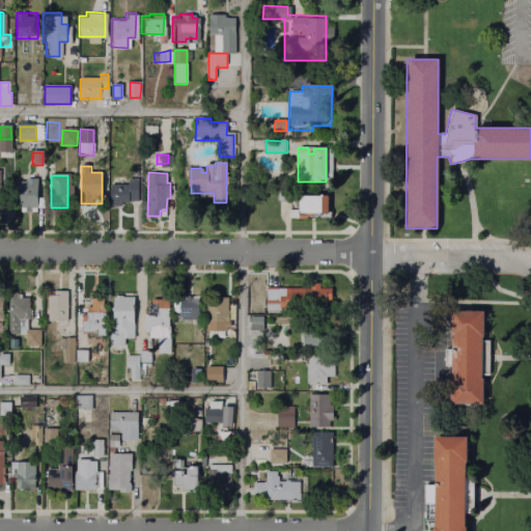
[(19,184),(24,184),(24,178),(36,178),(35,212),(19,212),(19,184)]
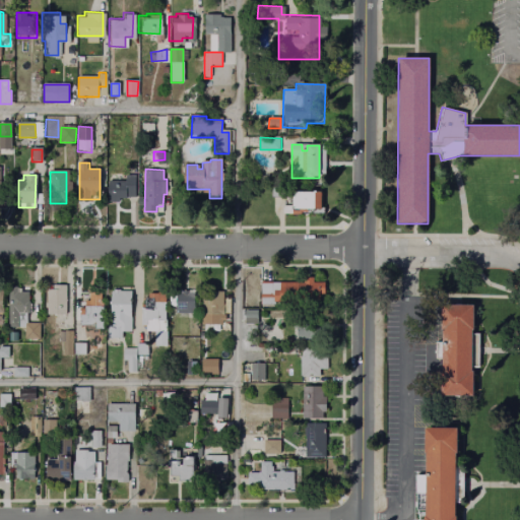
[(123,177),(133,176),(134,198),(120,198),(121,202),(109,203),(108,182),(123,182),(123,177)]
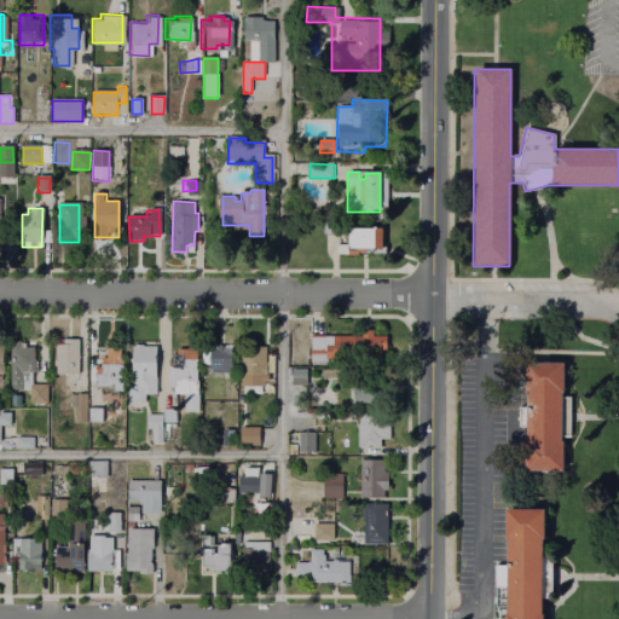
[(350,229),(383,229),(383,250),(351,252),(350,229)]
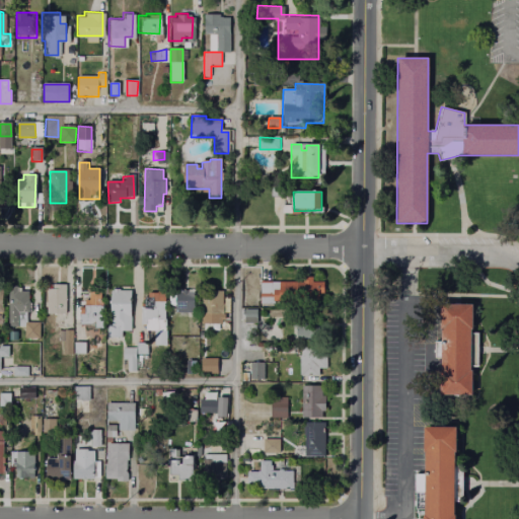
[(261,283),(279,283),(279,304),(261,304),(261,283)]
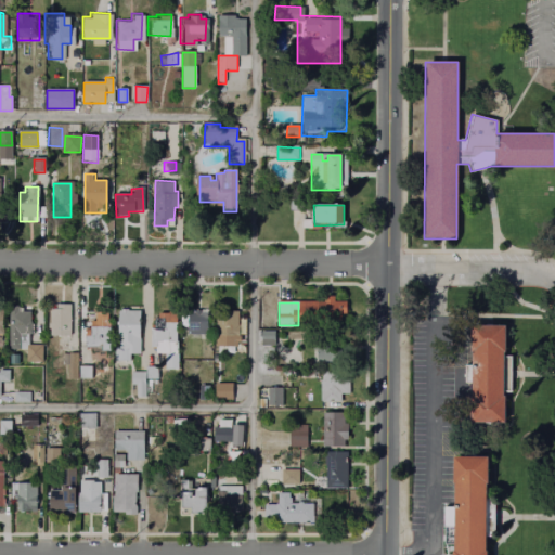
[(52,305),(69,305),(69,336),(52,336),(52,305)]
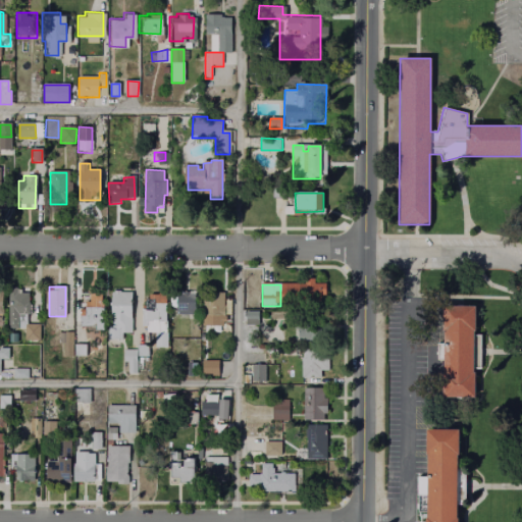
[(28,324),(40,324),(40,342),(25,342),(25,329),(10,329),(9,288),(17,288),(17,290),(20,290),(20,294),(30,294),(30,316),(28,316),(28,324)]
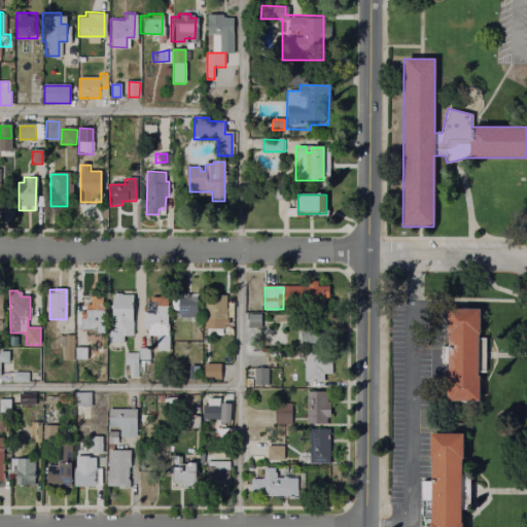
[(113,295),(133,294),(134,337),(124,337),(124,344),(108,344),(108,330),(112,330),(113,295)]
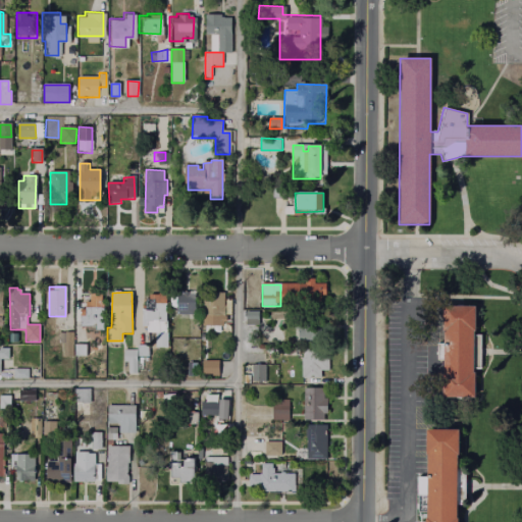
[(177,294),(195,294),(195,314),(177,314),(177,294)]
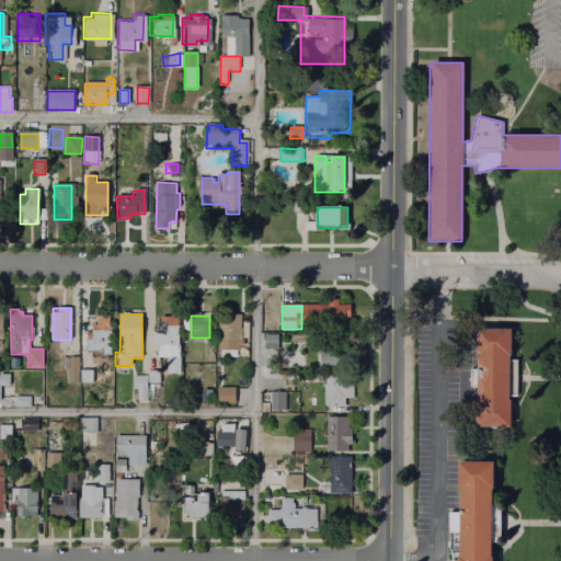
[(91,317),(109,317),(109,355),(100,355),(100,351),(87,351),(87,331),(91,331),(91,317)]
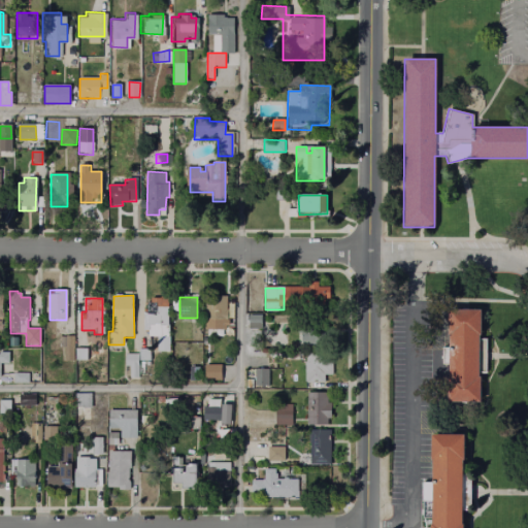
[(205,298),(227,299),(226,331),(204,330),(205,298)]
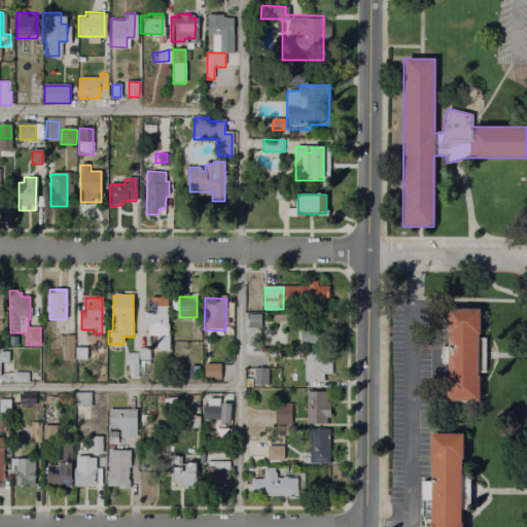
[(156,306),(169,306),(169,337),(149,337),(149,330),(143,330),(143,313),(156,313),(156,306)]
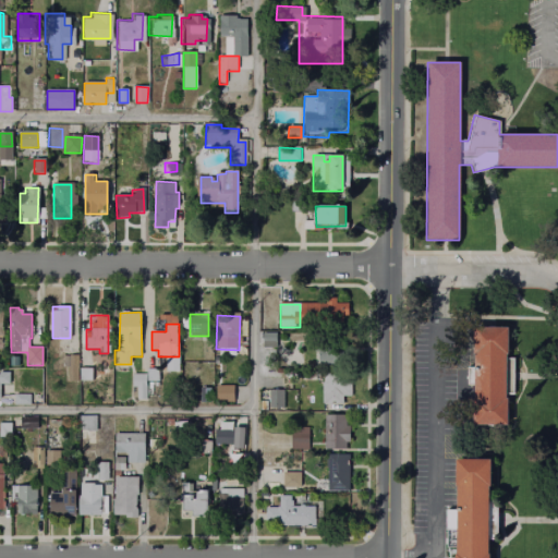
[(508,327),(508,358),(513,358),(513,374),(513,393),(507,393),(507,425),(472,424),(472,385),(466,385),(466,366),(472,366),(473,327),(508,327)]
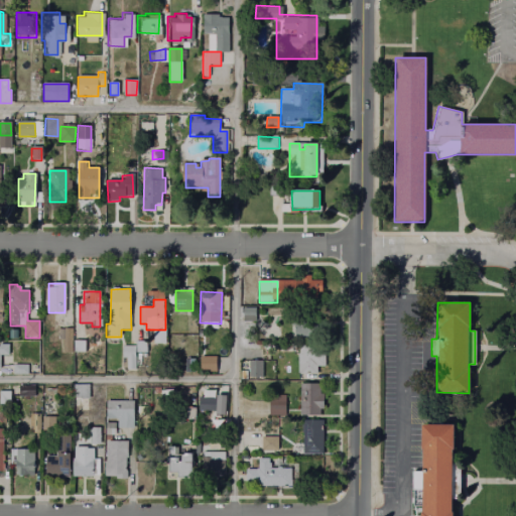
[(258,309),(276,309),(276,338),(258,338),(258,309)]
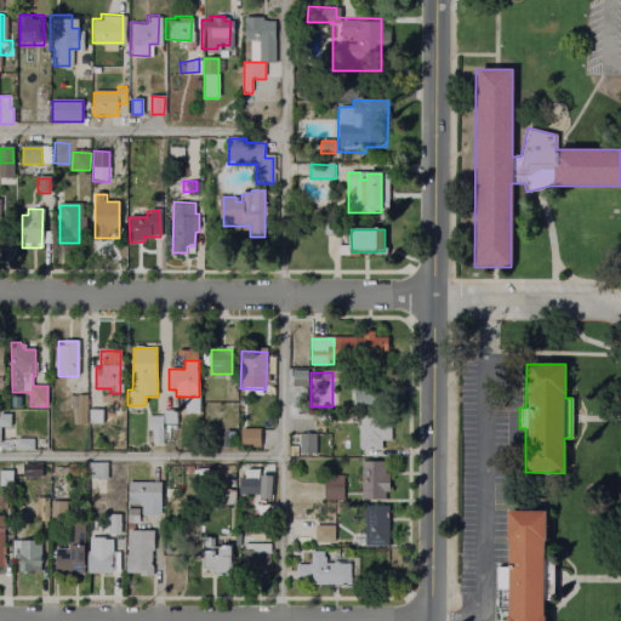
[(70,394),(87,396),(86,425),(73,425),(74,408),(69,408),(70,394)]
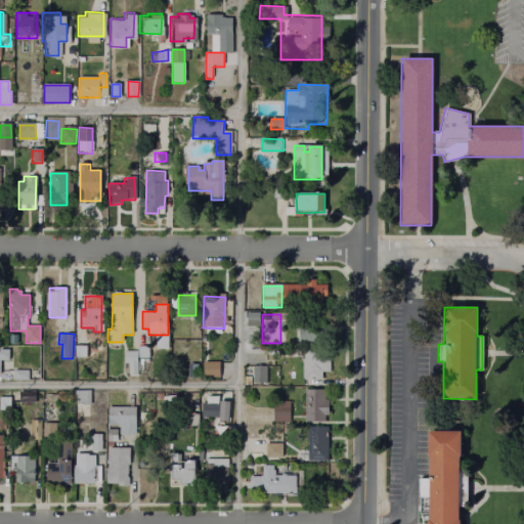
[(299,333),(299,342),(304,342),(303,380),(322,381),(322,373),(329,374),(330,334),(299,333)]
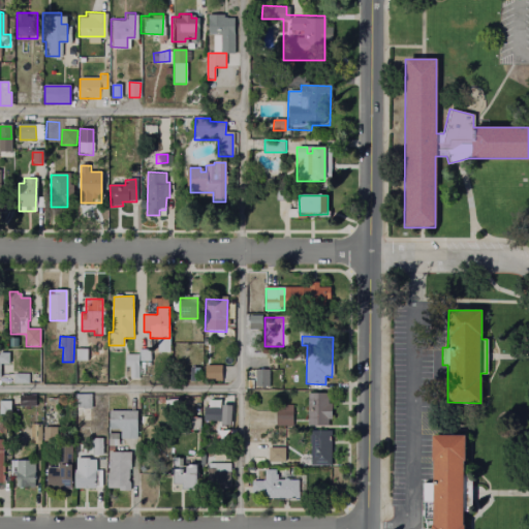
[(165,340),(165,366),(150,366),(151,340),(165,340)]
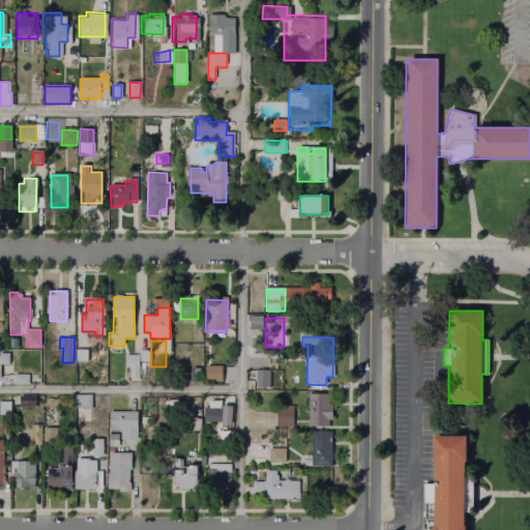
[(76,350),(88,351),(88,362),(76,362),(76,350)]
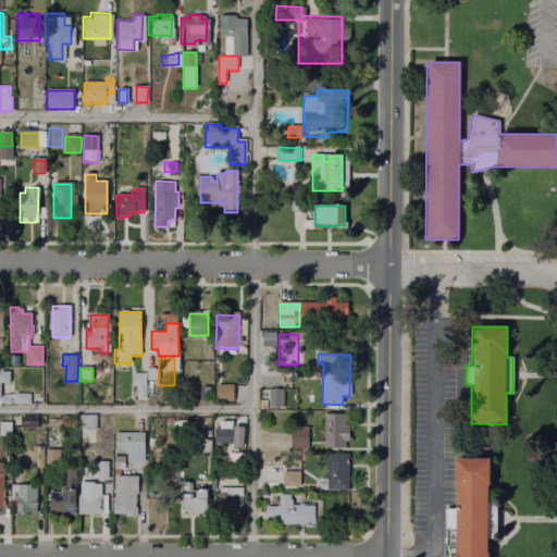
[(147,369),(158,369),(158,381),(147,381),(147,369)]
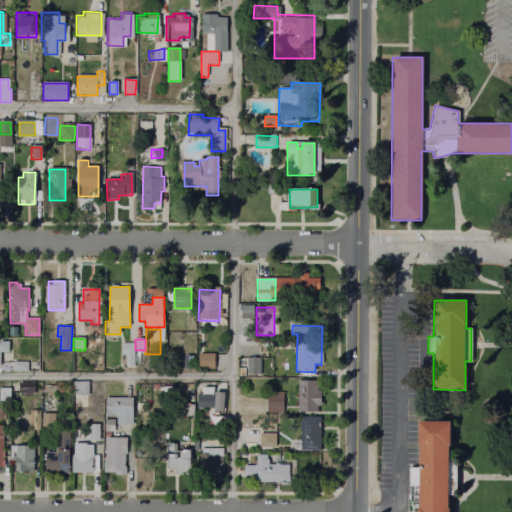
[(279,340),(291,341),(291,348),(278,348),(279,340)]
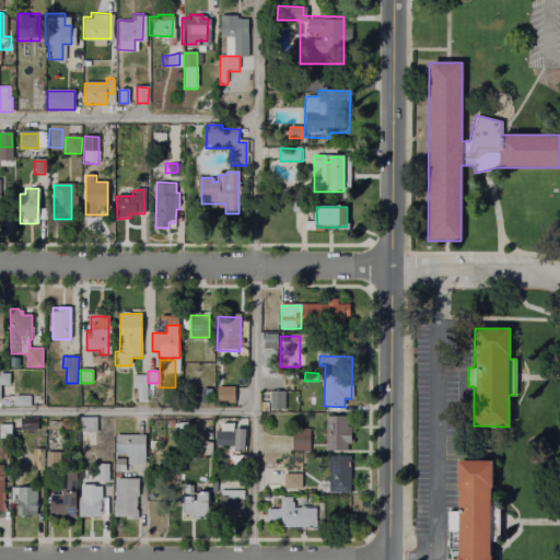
[(132,376),(147,376),(147,403),(137,403),(138,388),(132,388),(132,376)]
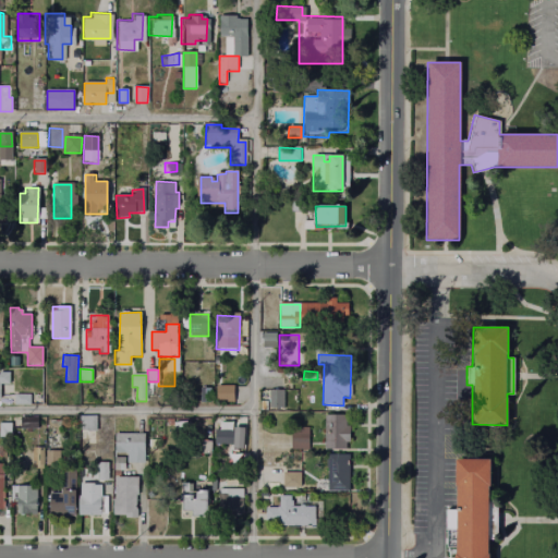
[(217,387),(233,386),(234,402),(218,402),(217,387)]
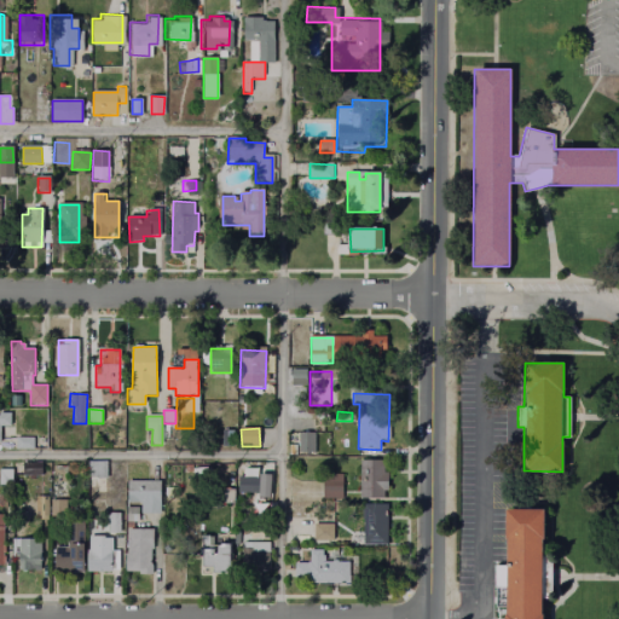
[(235,432),(235,447),(221,447),(221,431),(235,432)]
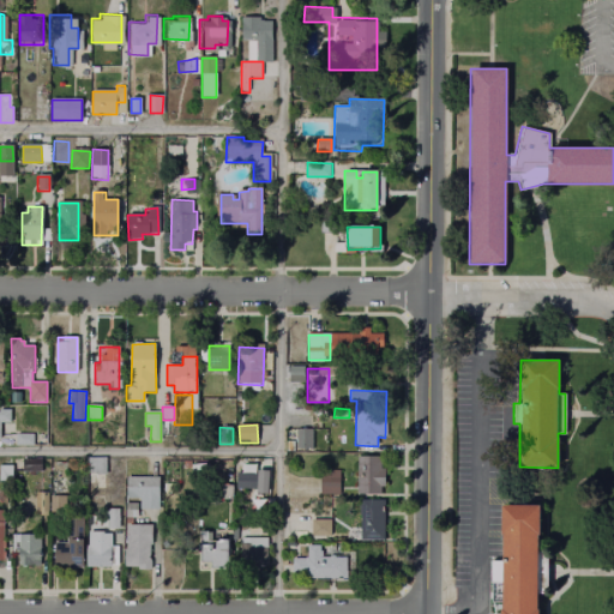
[(296,432),(315,431),(315,447),(296,449),(296,432)]
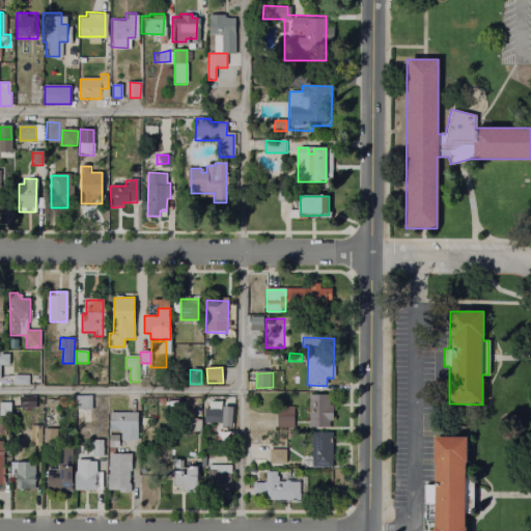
[(25,374),(26,385),(11,384),(11,373),(25,374)]
